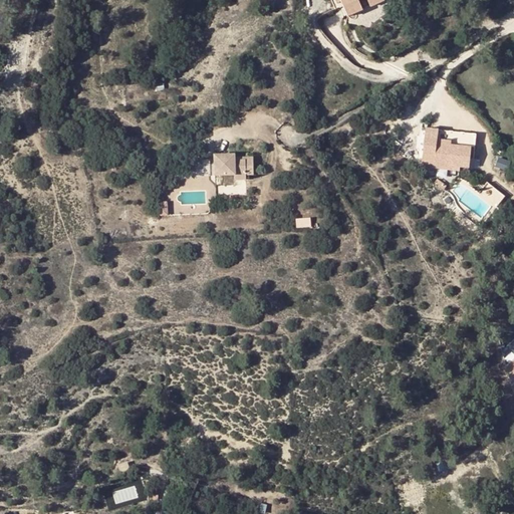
[(339,0),(348,18),(363,11),(359,2),(363,0),(366,0),(370,8),(383,1),(382,0),(339,0)]
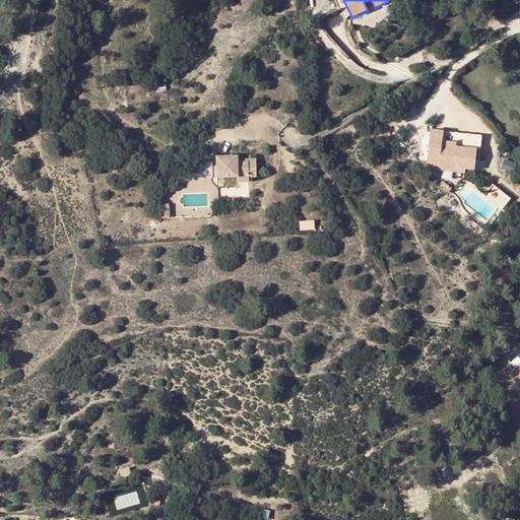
[(442,141),(443,132),(432,131),(431,140),(442,141)]
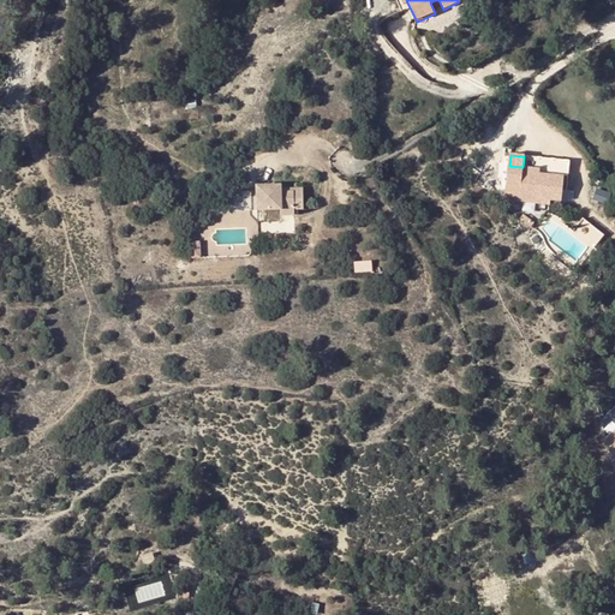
[(567,178),(569,162),(524,156),(523,167),(521,172),(562,177),(567,178)]
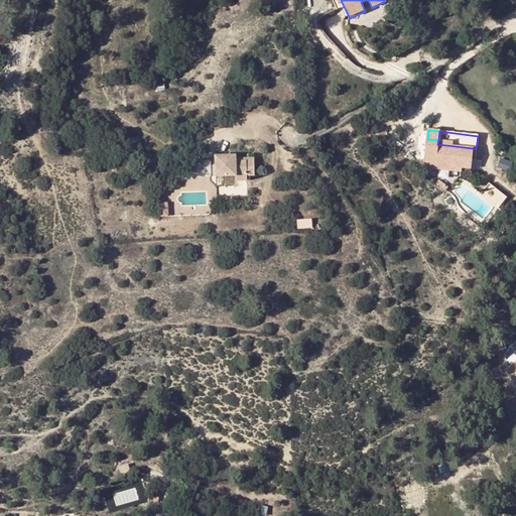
[(436,164),(443,166),(470,169),(472,148),(437,144),(438,140),(427,139),(424,161),(436,163),(436,164)]
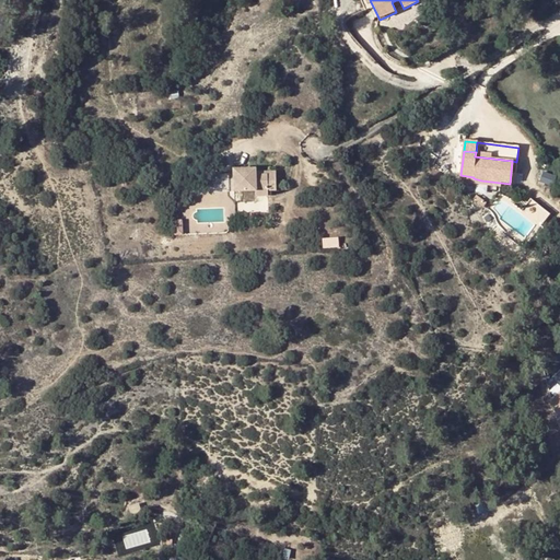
[(256,177),(256,174),(256,170),(234,171),(235,194),(256,194),(256,198),(269,198),(269,191),(268,177),(256,177)]
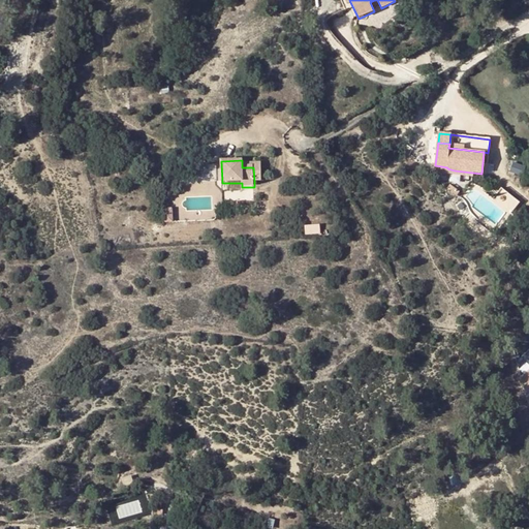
[(194,164),(195,181),(218,179),(217,163),(194,164)]
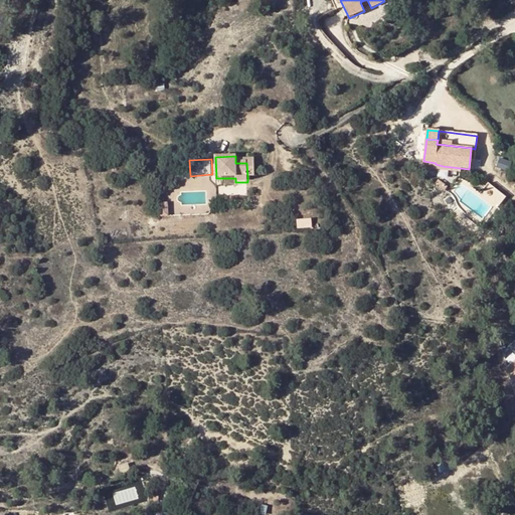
[(117,503),(139,499),(137,487),(115,491),(117,503)]
